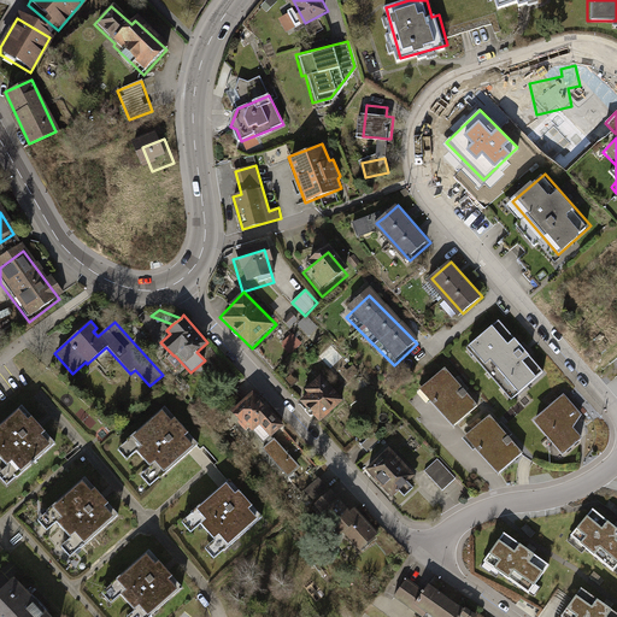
[(500,322),(470,347),(515,400),(545,374),(500,322)]
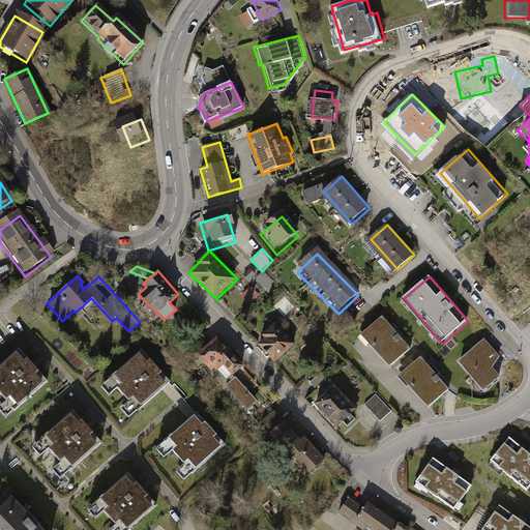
[(249,304),(260,295),(253,287),(242,295),(249,304)]
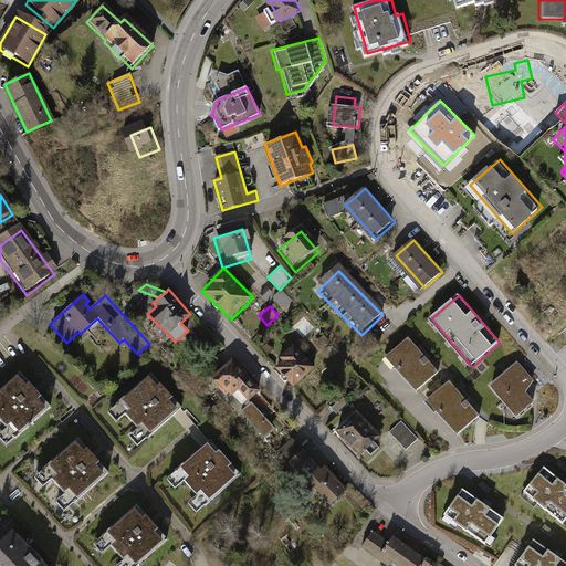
[(438,374),(410,341),(390,358),(418,390),(438,374)]
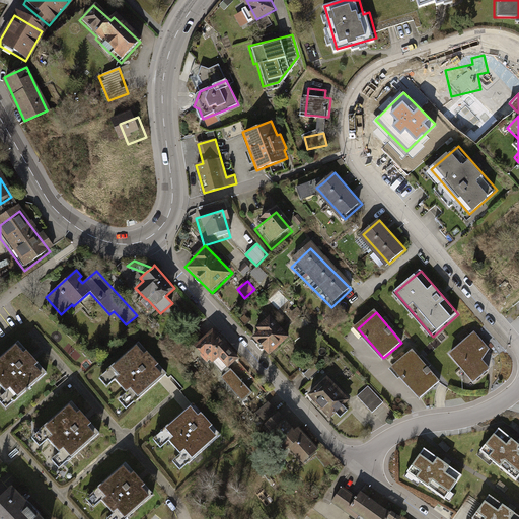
[(289,337),(270,315),(255,328),(258,331),(252,338),(269,356),(289,337)]
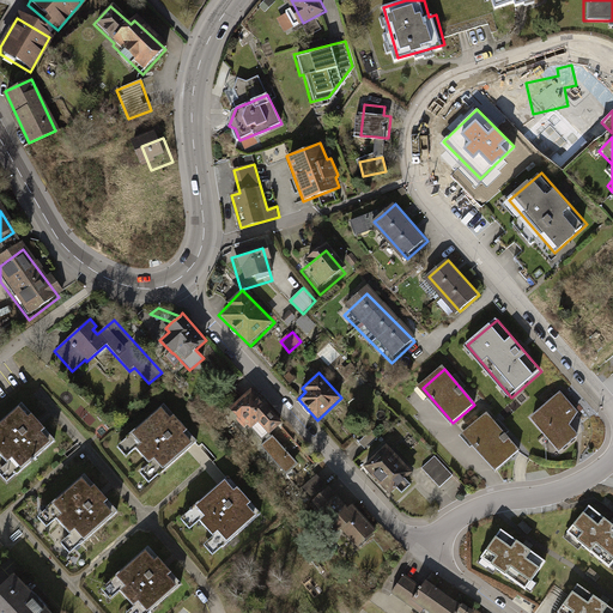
[(283,424),(252,389),(229,410),(237,419),(235,420),(243,430),(247,426),(250,430),(258,424),(268,436),(283,424)]
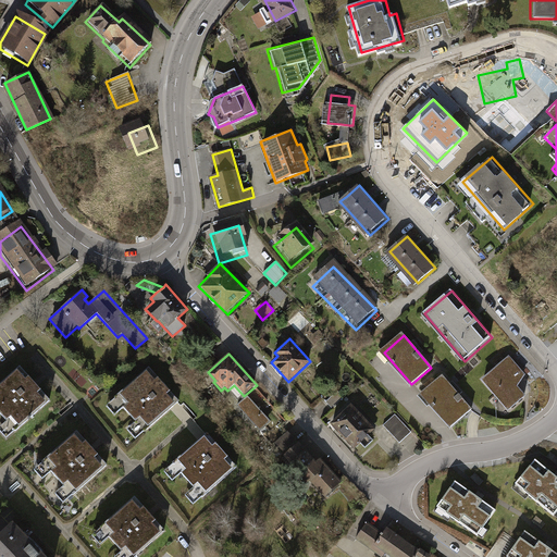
[(527,380),(507,358),(482,381),(511,413),(527,399),(517,388),(527,380)]
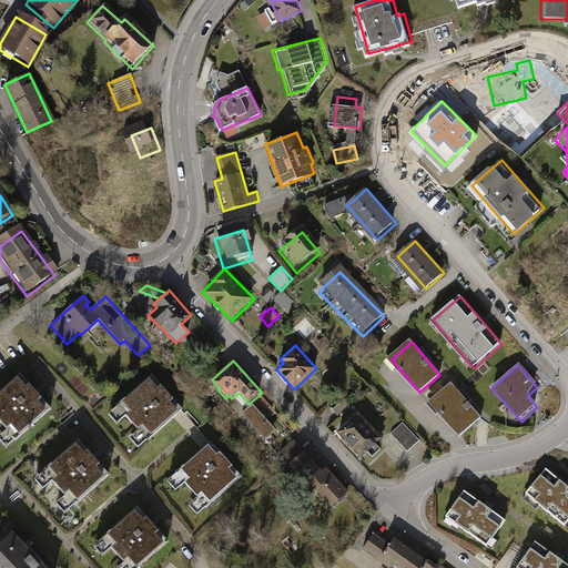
[(51,411),(21,378),(0,397),(0,430),(13,445),(51,411)]
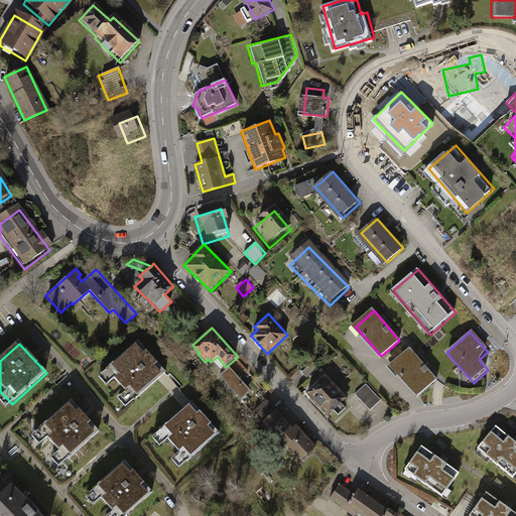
[(163,376),(137,347),(103,378),(130,407),(163,376)]
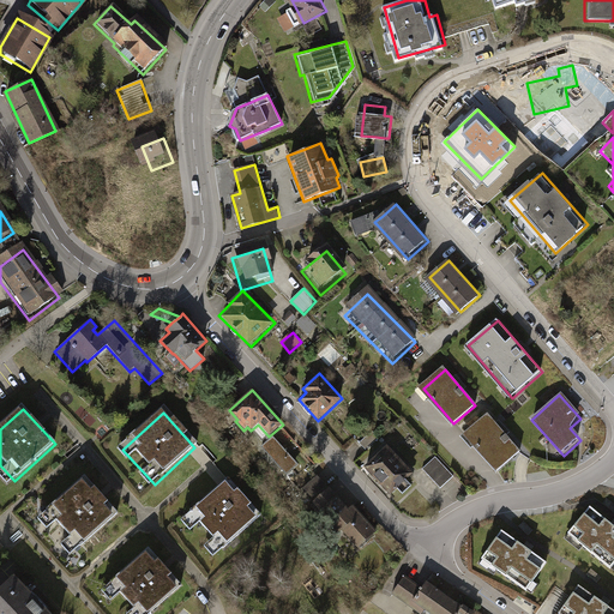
[(518,450),(488,416),(467,435),(498,469),(518,450)]
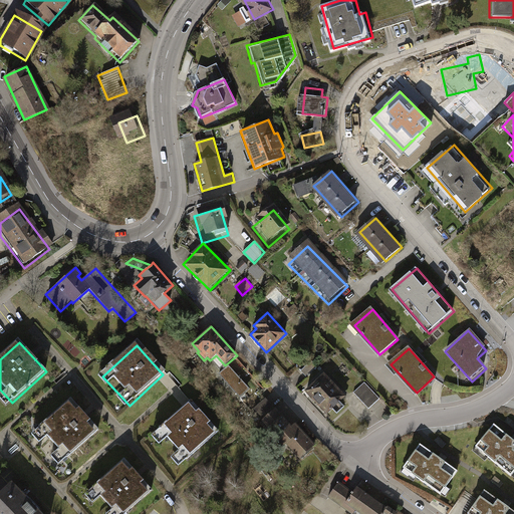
[(242,399),(252,389),(230,365),(220,375),(242,399)]
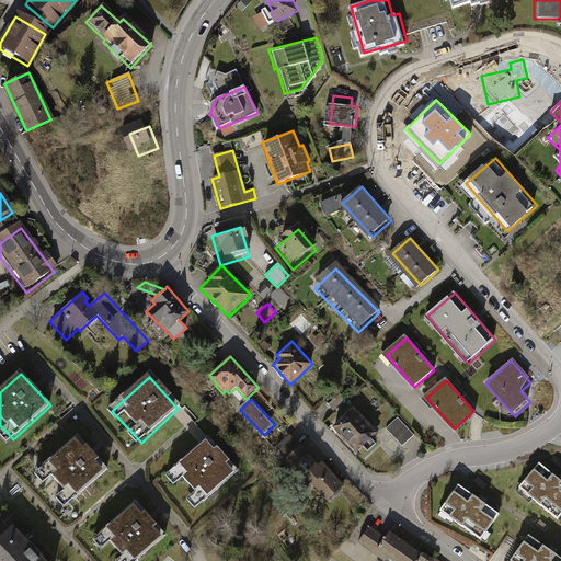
[(375,435),(353,409),(332,425),(355,453),(375,435)]
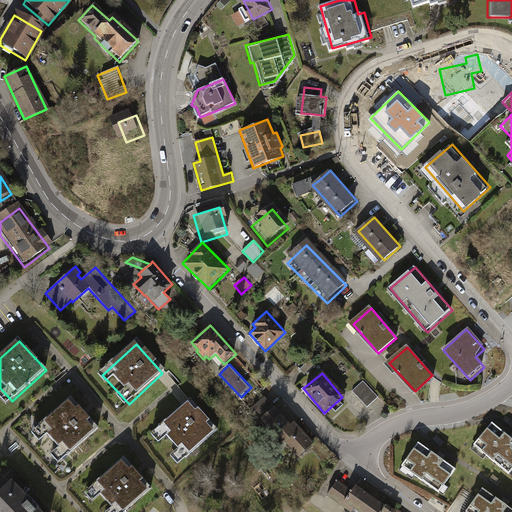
[(379,398),(365,383),(354,393),(368,408),(379,398)]
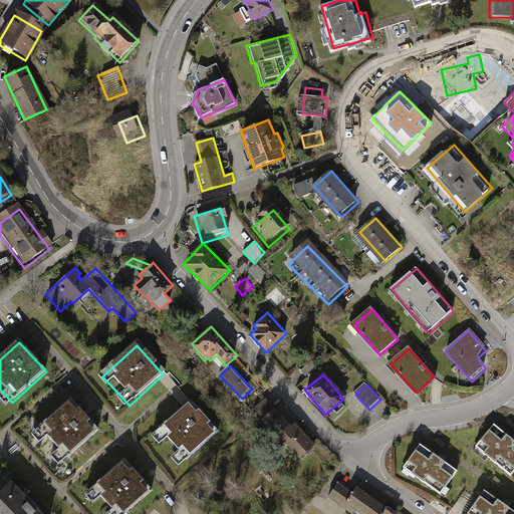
[(265,398),(253,409),(261,417),(273,406),(265,398)]
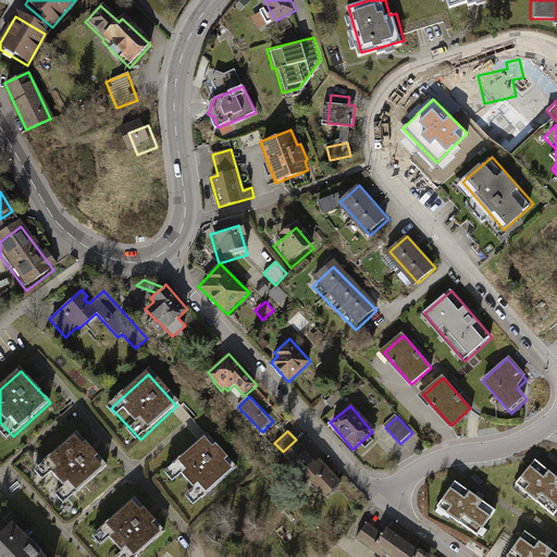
[(107,467),(77,436),(40,469),(70,500),(107,467)]
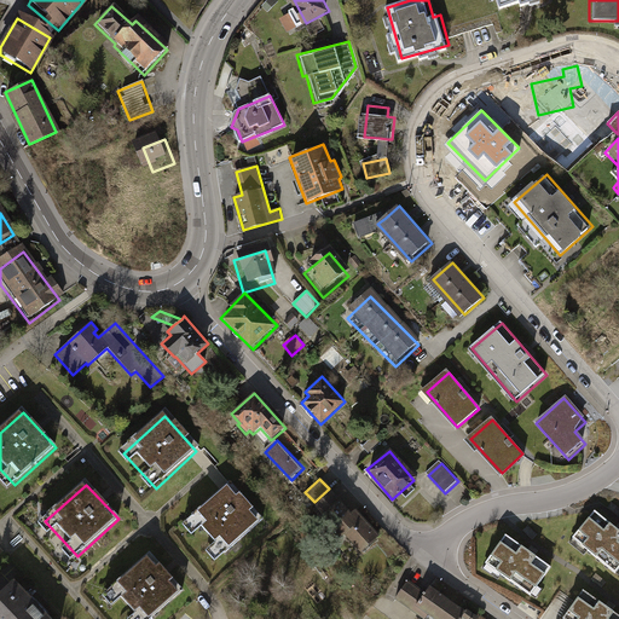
[(264,522),(231,489),(191,525),(224,560),(264,522)]
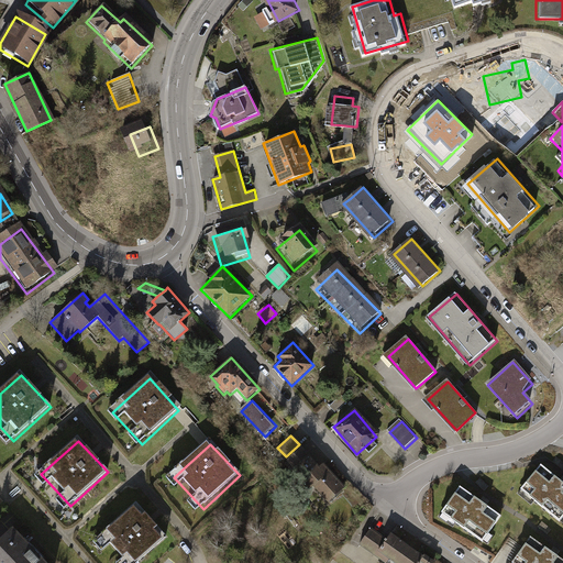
[(323,463),(320,466),(302,446),(286,461),(300,476),(297,479),(308,492),(313,486),(329,503),(345,487),(323,463)]
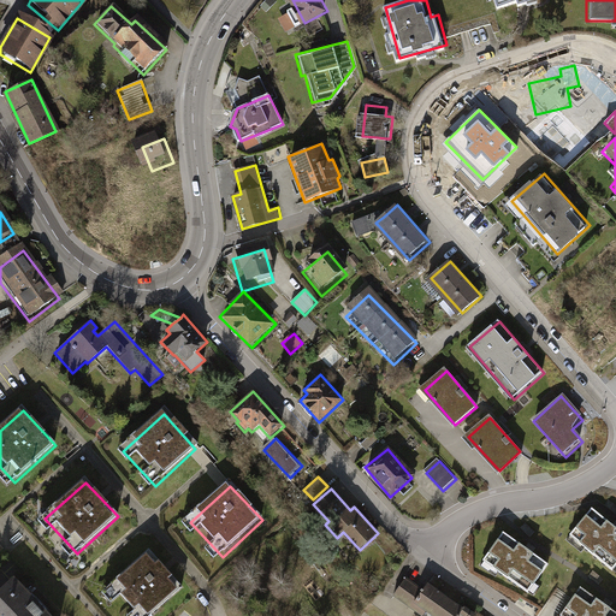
[(615,570),(615,531),(593,514),(572,540),(614,574),(615,570)]
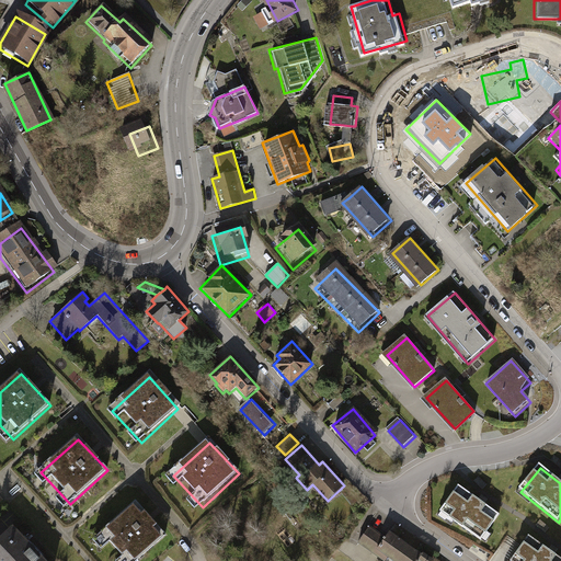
[(500,517),(459,490),(443,515),(483,542),(500,517)]
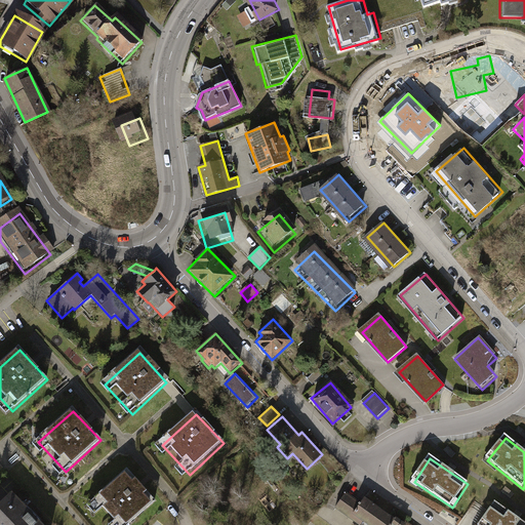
[(131,524),(155,503),(127,474),(92,506),(110,524),(131,524)]
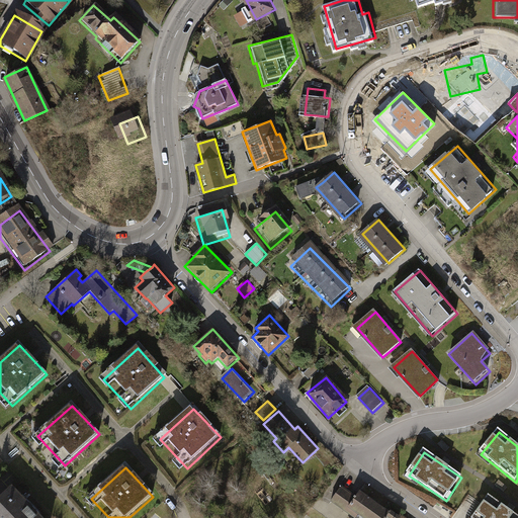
[(384,517),(389,513),(343,483),(332,500),(358,517),(384,517)]
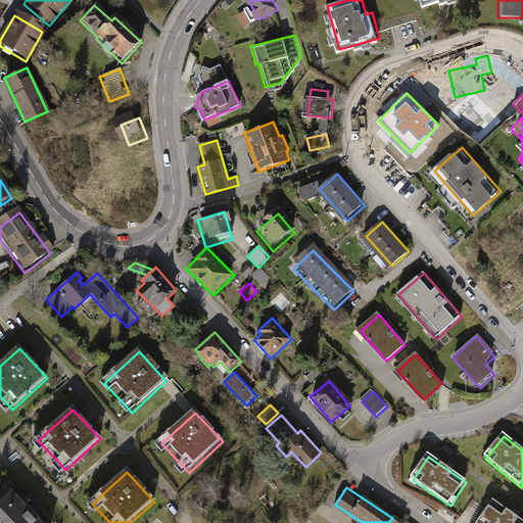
[(42,522),(11,491),(0,502),(0,522),(42,522)]
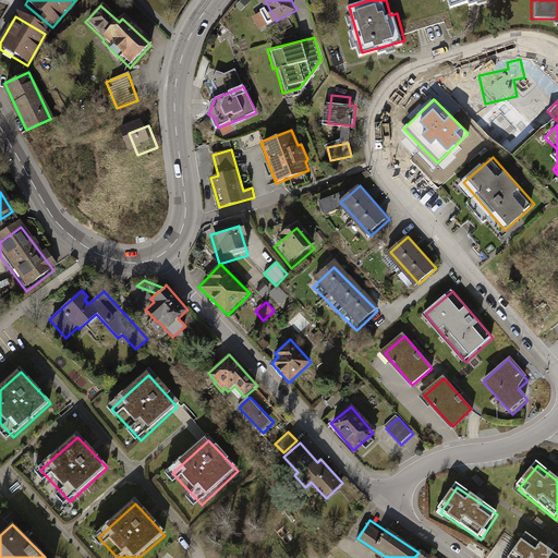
[(557,557),(528,538),(513,557),(557,557)]
